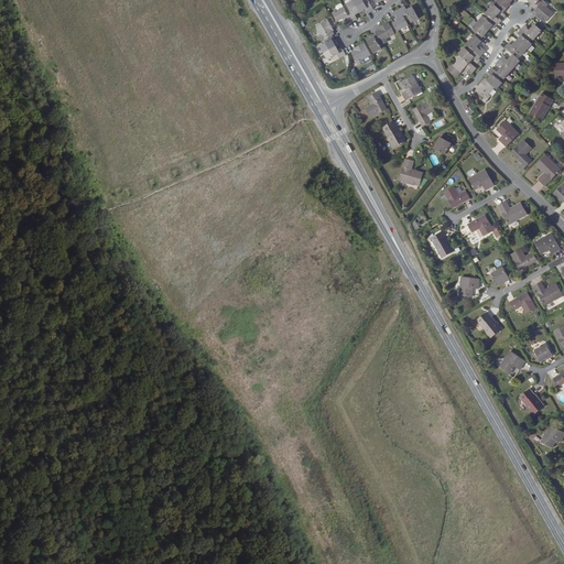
[(350,8),(346,10),(353,21),(357,19),(355,15),(360,12),(354,0),(348,4),(350,8)]
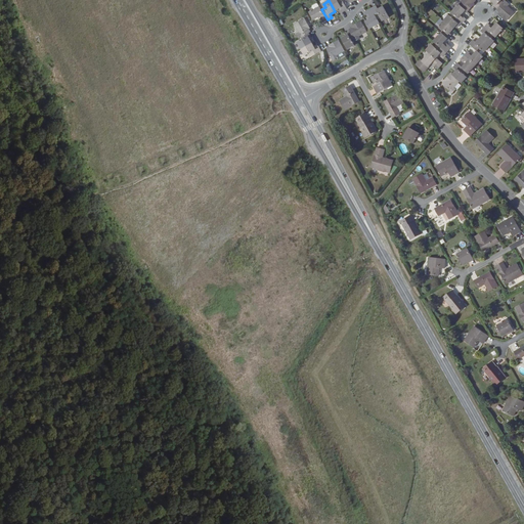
[(337,0),(330,0),(329,0),(335,11),(340,8),(342,11),(347,9),(342,0),(337,0),(338,0),(337,0)]
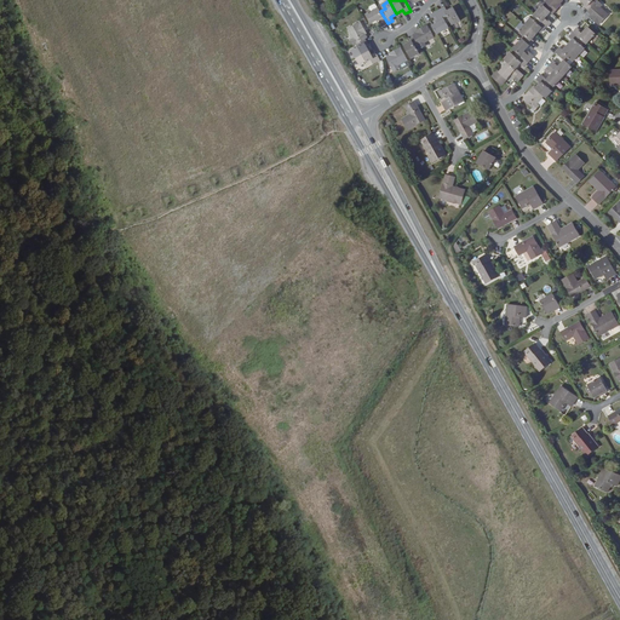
[(532,18),(520,30),(524,35),(514,49),(517,52),(514,56),(511,52),(505,59),(509,63),(499,73),(498,72),(493,78),(503,85),(512,73),(517,78),(516,79),(520,82),(524,76),(516,69),(521,64),(524,67),(534,56),(530,53),(528,55),(524,51),(534,41),(532,39),(541,29),(543,30),(547,27),(551,23),(547,19),(547,21),(545,18),(550,12),(554,15),(561,6),(560,5),(563,0),(562,0),(545,0),(541,5),(543,5),(534,15),(539,19),(537,22),(532,18)]
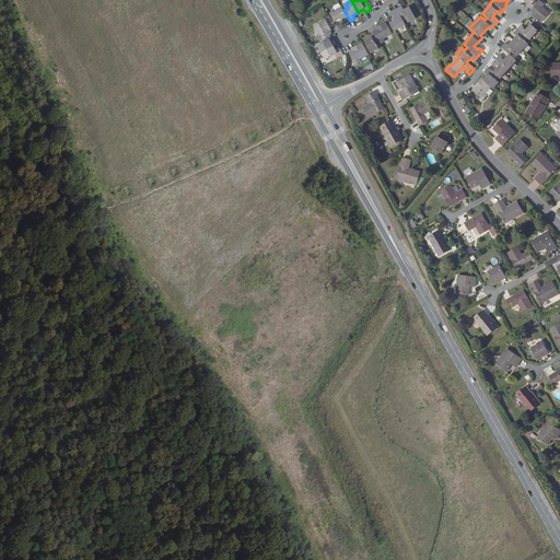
[(535,0),(524,0),(529,4),(528,7),(533,10),(531,11),(535,14),(534,15),(541,22),(549,13),(543,7),(545,4),(540,1),(538,3),(536,0),(535,0)]
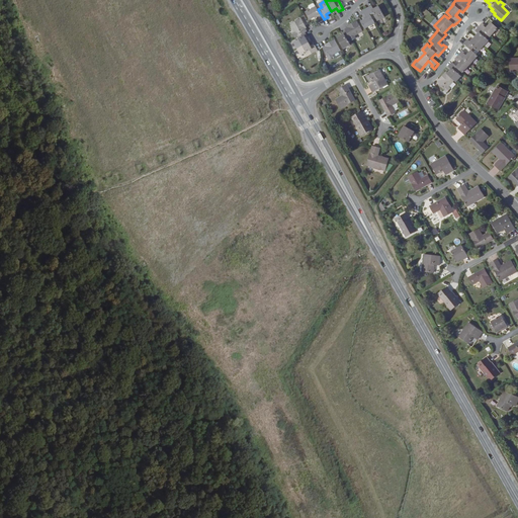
[(372,5),(367,8),(373,20),(376,18),(378,21),(385,17),(379,6),(374,9),(372,5)]
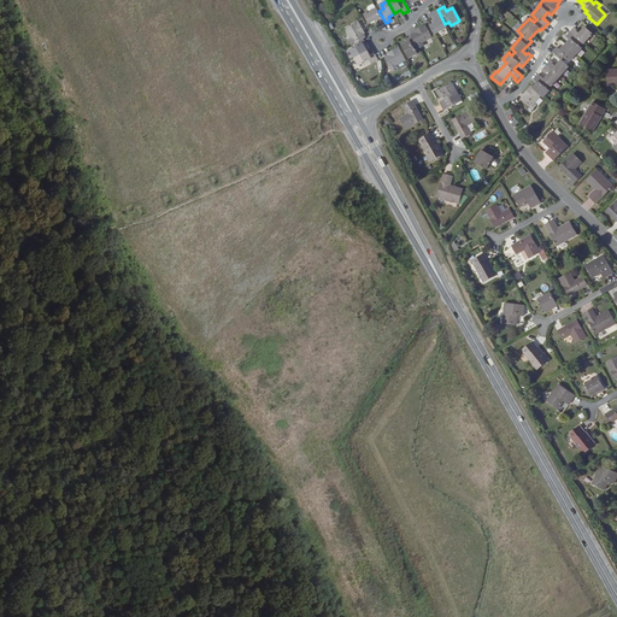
[(378,11),(377,9),(371,12),(365,15),(370,23),(377,19),(378,22),(377,23),(380,27),(386,23),(378,11)]
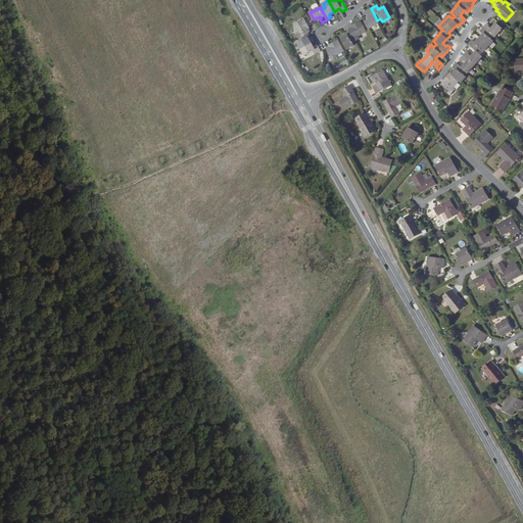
[(370,18),(365,21),(369,29),(379,24),(377,20),(371,8),(365,11),(367,15),(369,14),(370,18)]
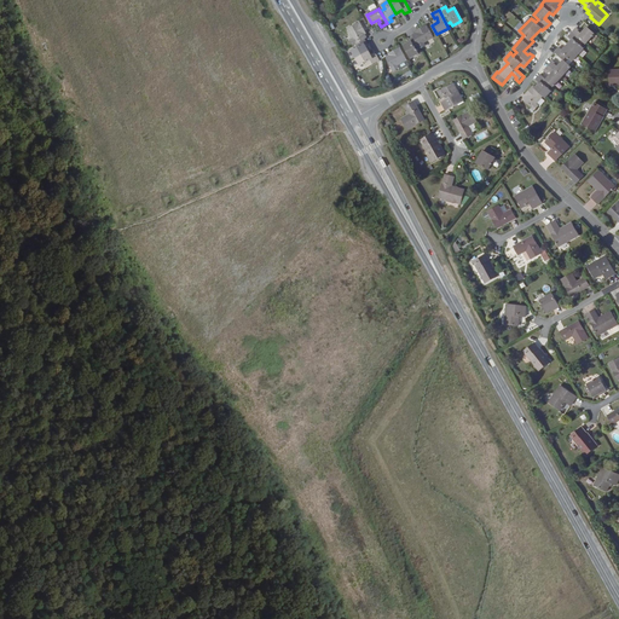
[(351,40),(353,45),(356,44),(368,38),(364,33),(365,32),(360,22),(348,29),(353,38),(351,40)]
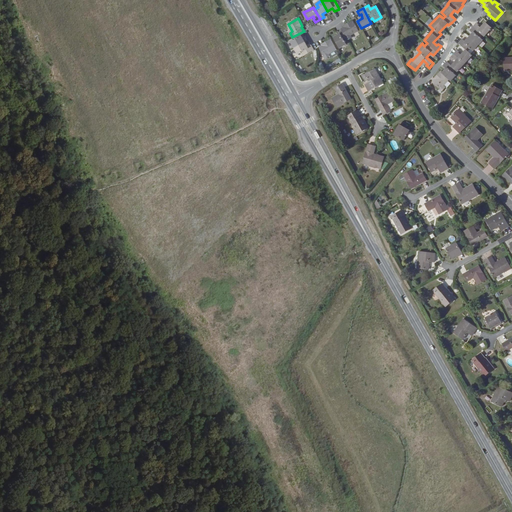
[(342,29),(346,37),(349,42),(361,35),(358,30),(361,28),(357,21),(353,23),(354,24),(344,30),(343,29),(342,29)]
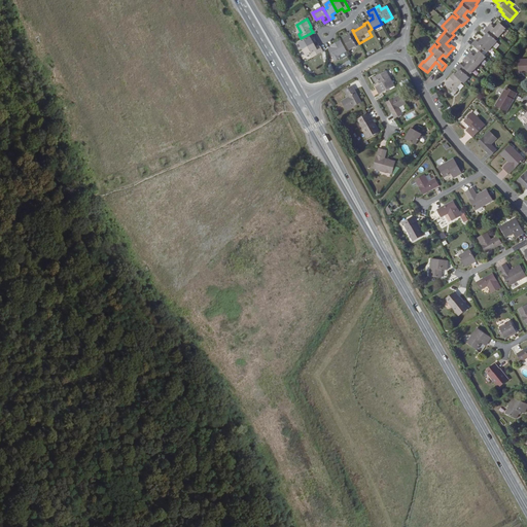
[(469,72),(470,73),(486,57),(482,53),(484,49),(487,53),(497,42),(494,39),(497,36),(498,38),(506,29),(500,23),(495,29),(493,27),(493,26),(491,24),(484,32),(487,34),(479,42),(476,40),(472,44),(480,50),(475,56),(473,55),(473,54),(470,50),(464,59),(467,61),(469,62),(464,67),(460,63),(456,67),(459,70),(455,74),(454,73),(448,79),(449,80),(446,84),(455,94),(458,90),(456,88),(462,81),(464,83),(469,77),(466,74),(469,72)]
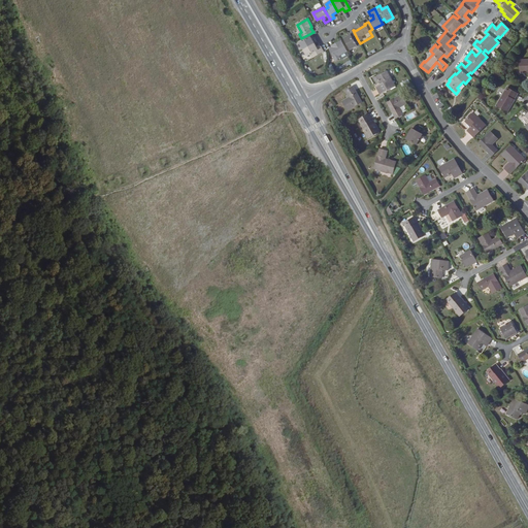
[(342,42),(347,51),(356,44),(354,40),(357,38),(353,30),(349,32),(349,31),(344,34),(347,37),(348,37),(349,39),(342,42)]
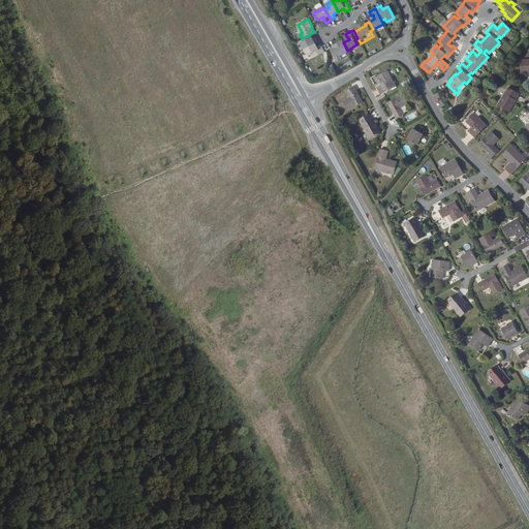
[(306,40),(301,43),(305,50),(315,43),(313,38),(314,37),(312,33),(304,37),(306,40)]
